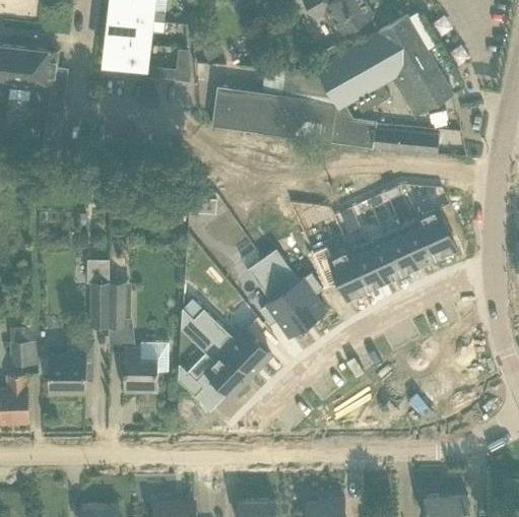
[(110,18),(115,18),(116,18),(152,22),(154,0),(117,0),(117,8),(112,8),(110,18)]
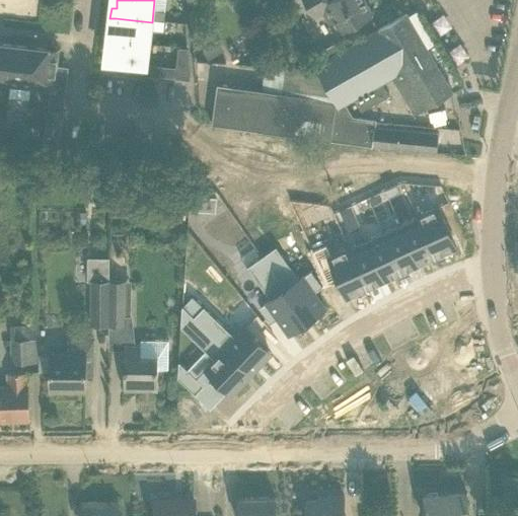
[(302,0),(314,20),(323,15),(337,38),(373,16),(363,0),(302,0)]
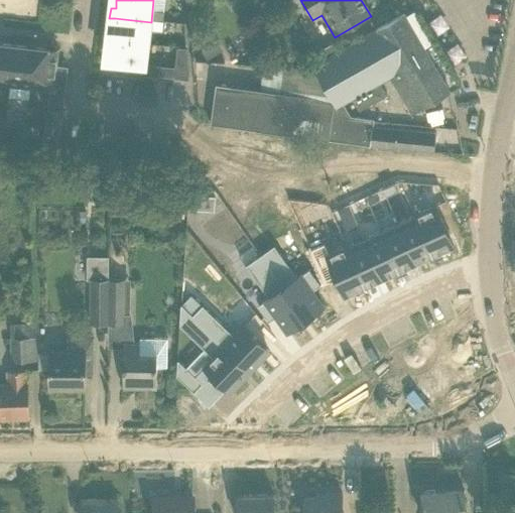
[(329,102),(316,100),(342,114),(343,107),(353,102),(359,114),(386,98),(381,87),(392,81),(412,117),(449,95),(404,16),(313,70),(284,70),(281,91),(326,95),(329,102)]
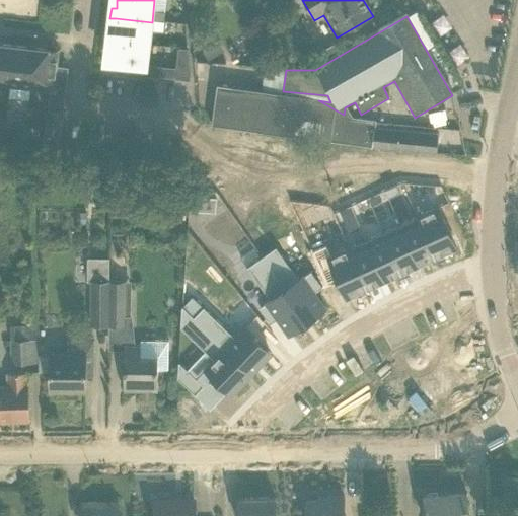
[(116,18),(115,18),(113,42),(113,43),(149,47),(151,30),(152,22),(116,18)]
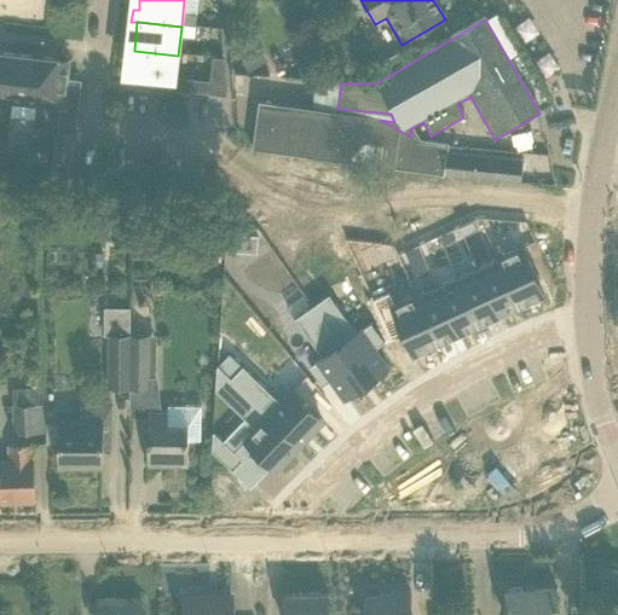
[(182,27),(180,36),(196,39),(197,28),(196,28),(182,27)]
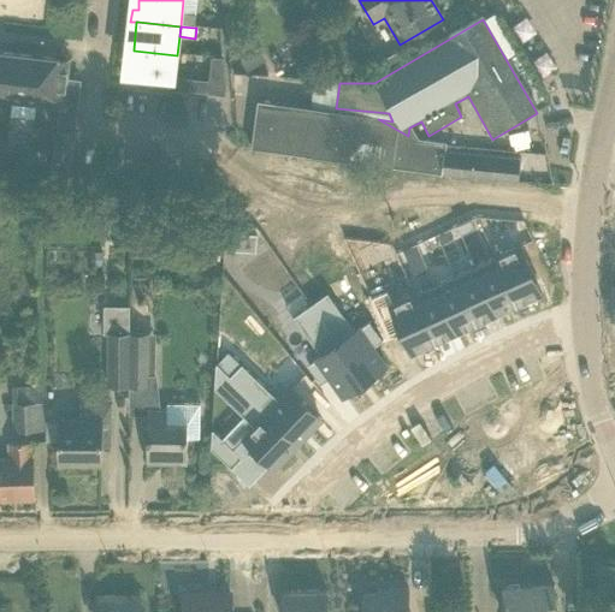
[(134,51),(134,49),(128,48),(125,65),(126,65),(132,65),(130,76),(136,77),(170,82),(169,91),(195,94),(196,81),(175,78),(177,55),(134,51)]
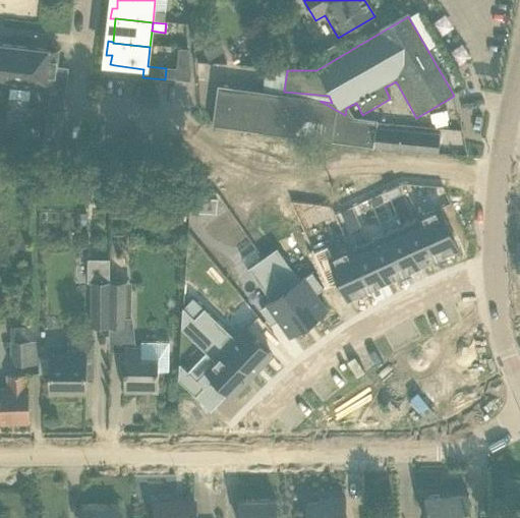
[(0,87),(10,89),(14,48),(0,46),(0,87)]
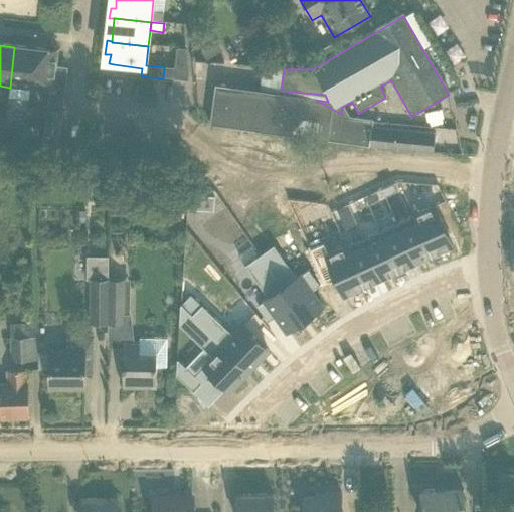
[(10,88),(31,90),(36,49),(14,47),(10,88)]
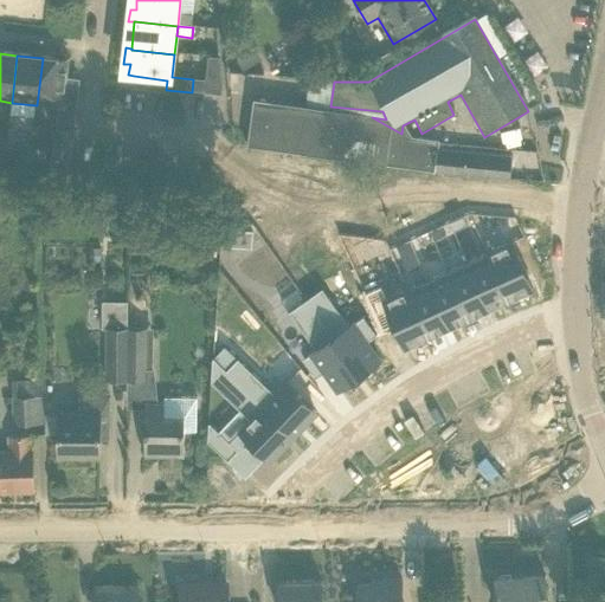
[(43,58),(37,105),(63,109),(69,62),(43,58)]
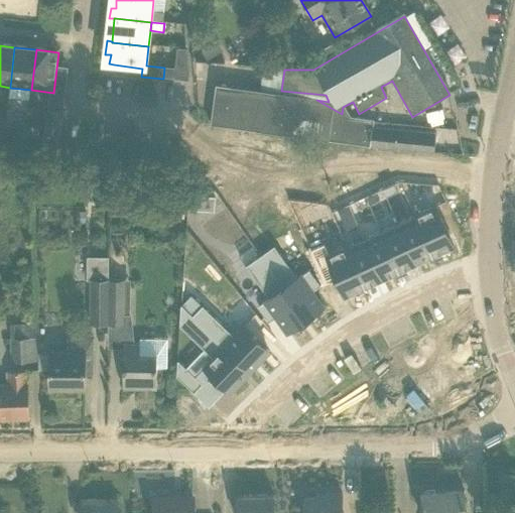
[(211,126),(334,143),(370,148),(370,147),(434,154),(436,134),(374,128),(374,122),(351,119),(342,114),(316,100),(217,87),(211,126)]
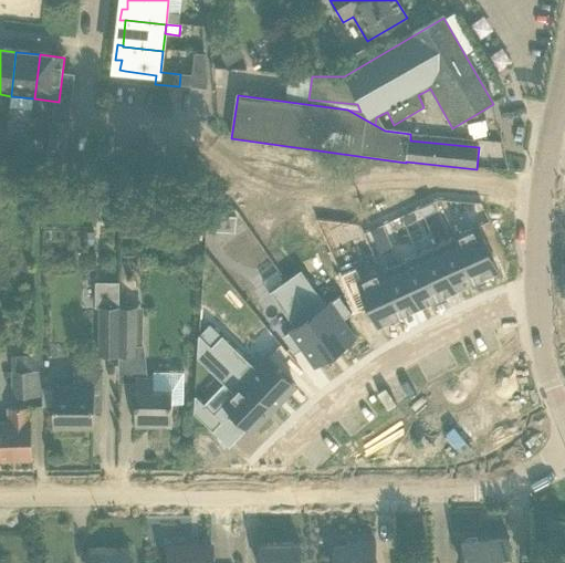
[(49,154),(65,156),(70,124),(52,123),(49,154)]
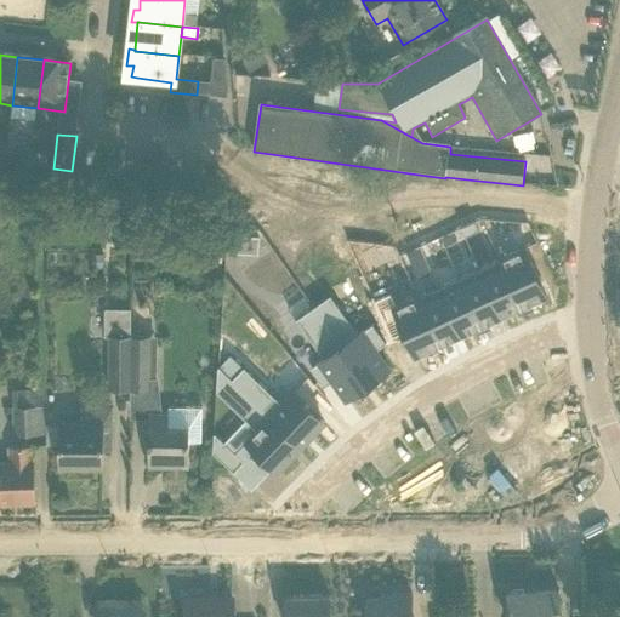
[(16,164),(30,165),(32,150),(18,149),(16,164)]
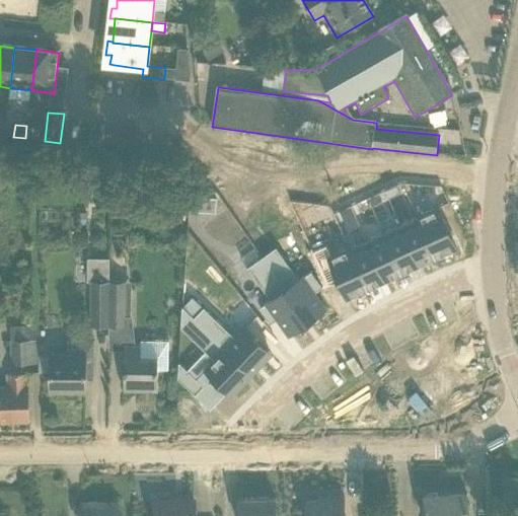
[(396,188),(385,193),(388,200),(400,195),(396,188)]
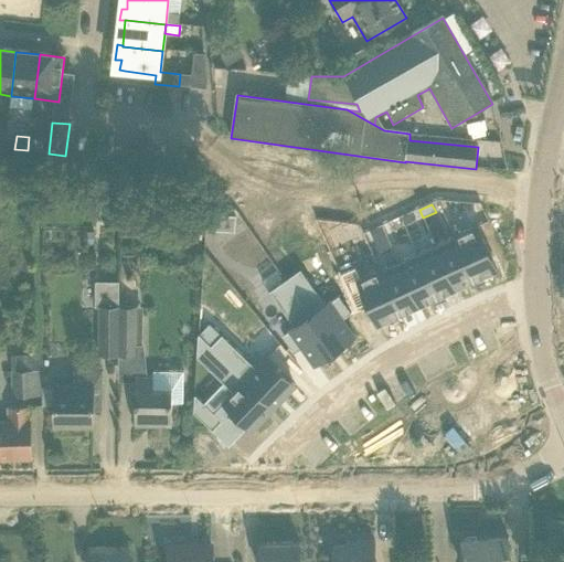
[(477,229),(455,239),(475,283),(497,273),(477,229)]
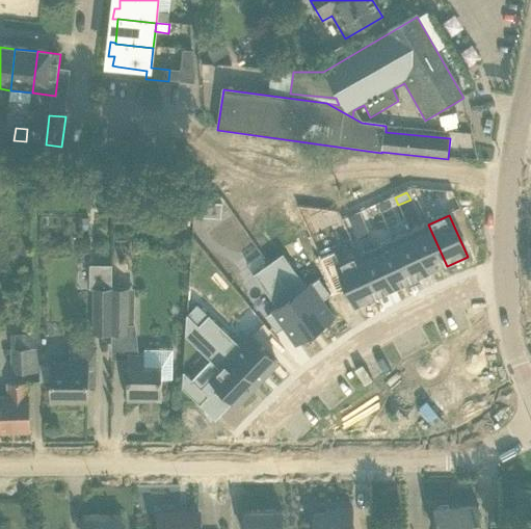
[(428,225),(410,232),(429,273),(447,266),(428,225)]
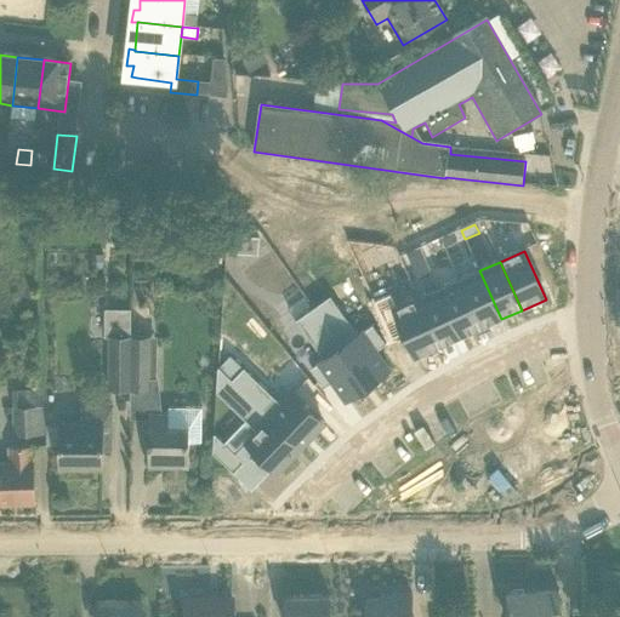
[(479,270),(459,280),(482,329),(501,319),(479,270)]
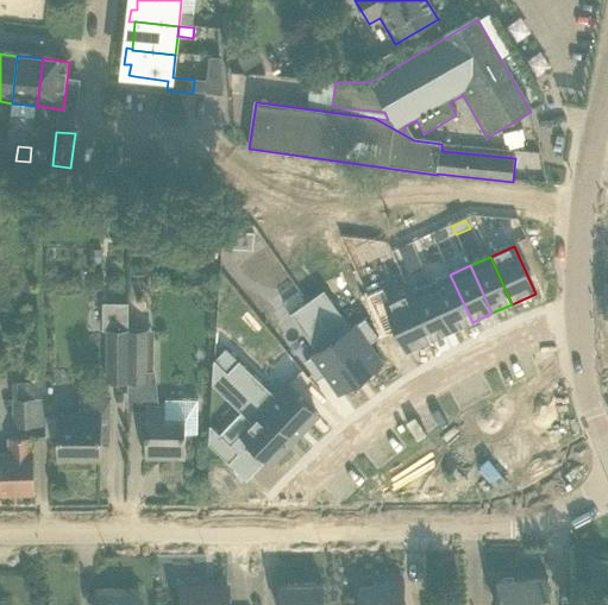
[(450,275),(431,284),(452,332),(472,322),(450,275)]
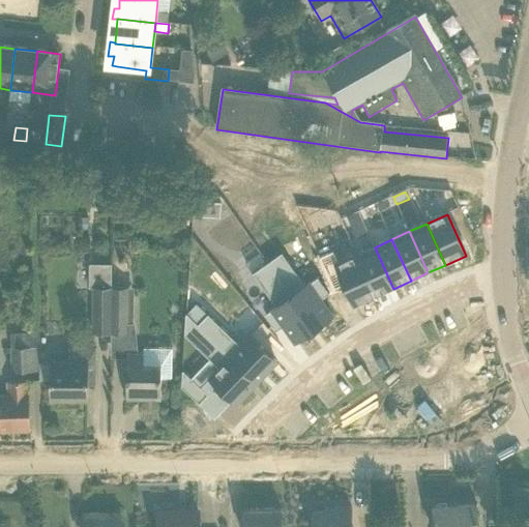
[(375,247),(357,255),(376,296),(393,289),(375,247)]
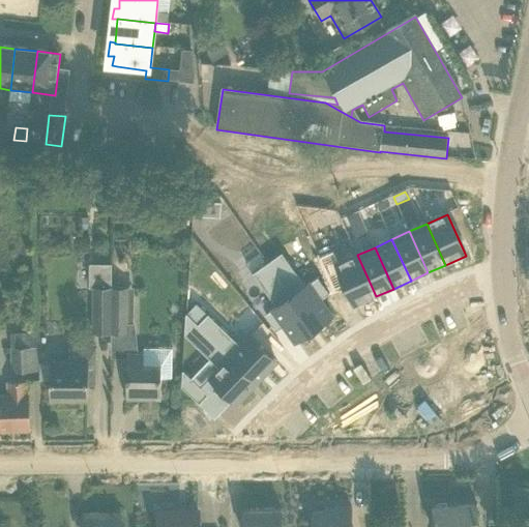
[(283,254),(268,264),(314,329),(332,317),(321,300),(329,295),(319,279),(305,288),(283,254)]
